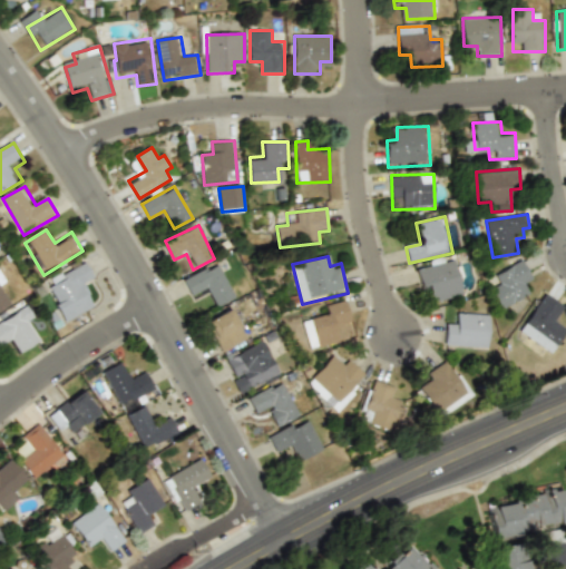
[(465,296),(456,256),(417,265),(422,293),(433,291),(437,303),(465,296)]
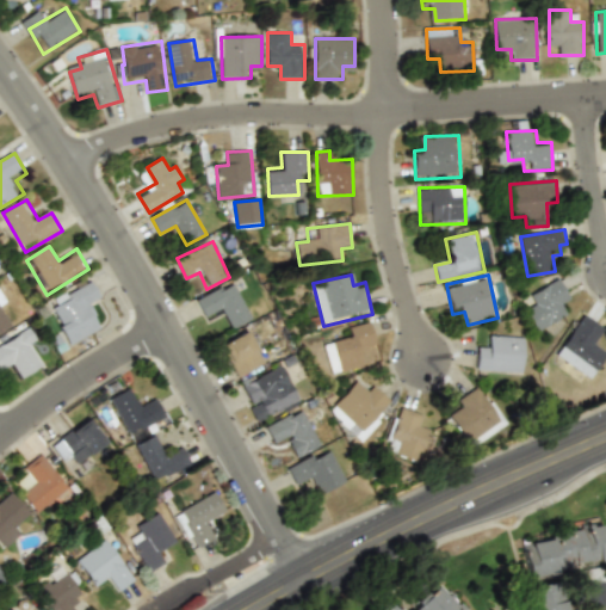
[(70,345),(104,328),(92,305),(103,299),(92,278),(57,296),(62,306),(53,310),(70,345)]
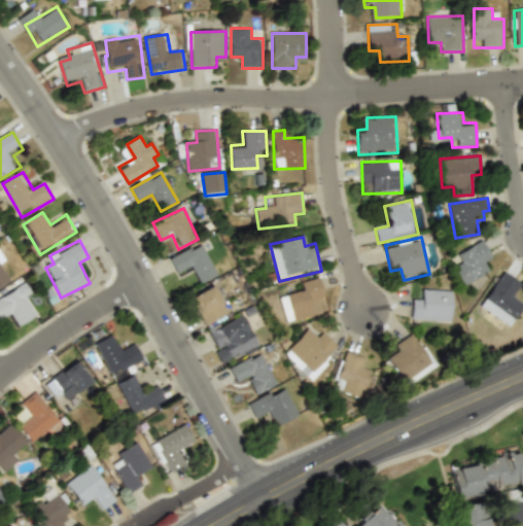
[(455,269),(463,286),(490,274),(485,263),(493,258),(485,241),(458,254),(463,265),(455,269)]
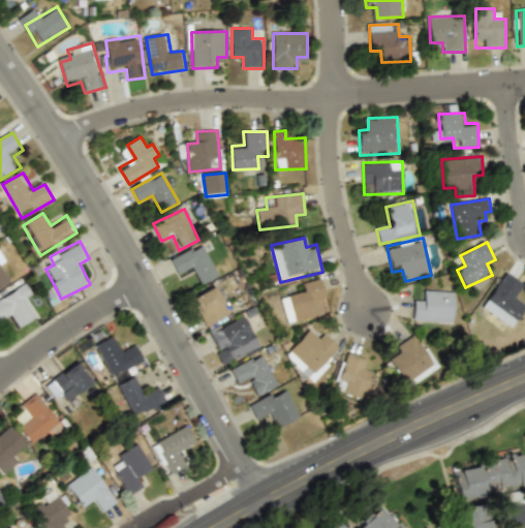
[(220,276),(204,244),(172,260),(178,273),(189,267),(199,287),(220,276)]
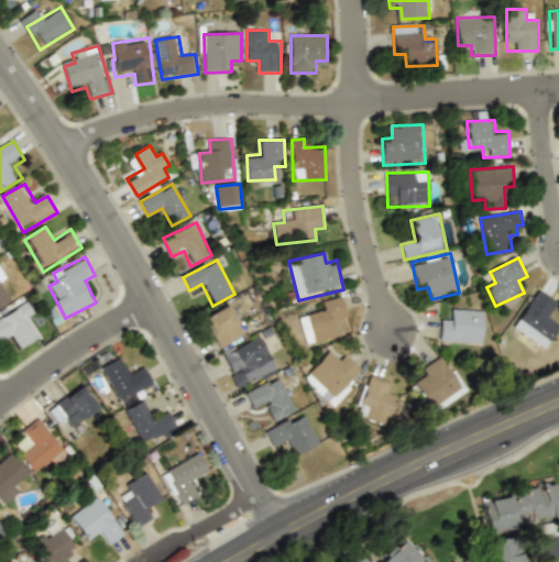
[(0,308),(18,298),(0,268),(0,308)]
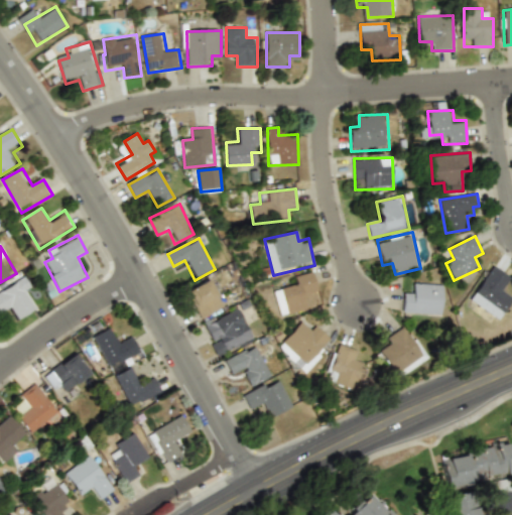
[(500,322),(511,304),(511,293),(506,289),(511,282),(511,274),(496,264),(470,300),(500,322)]
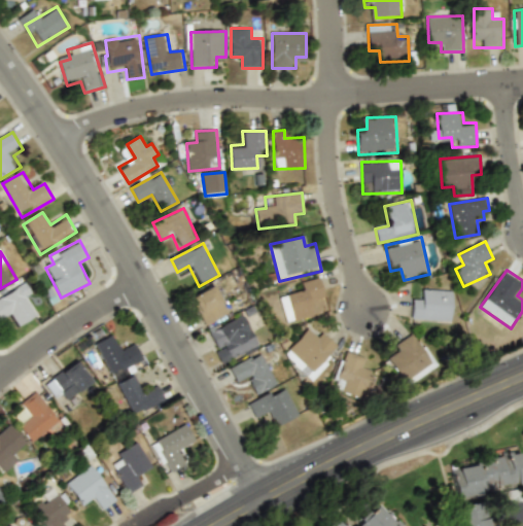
[(287,323),(315,317),(312,303),(326,300),(321,277),(300,282),(303,293),(281,299),(287,323)]
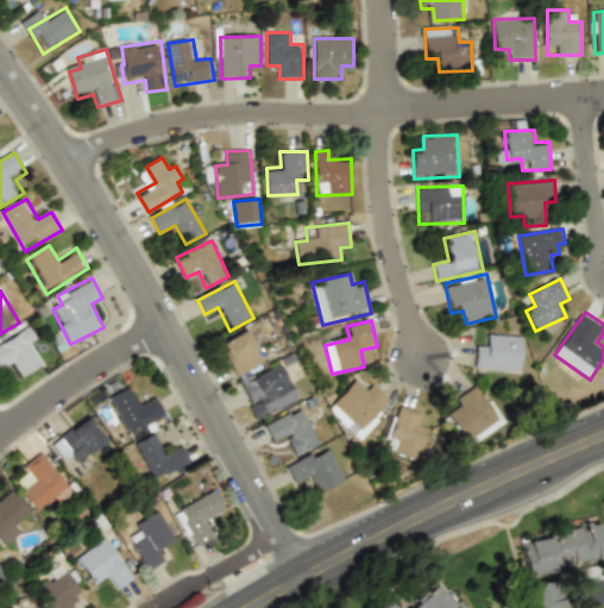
[(19,381),(48,364),(27,327),(0,343),(0,368),(8,364),(19,381)]
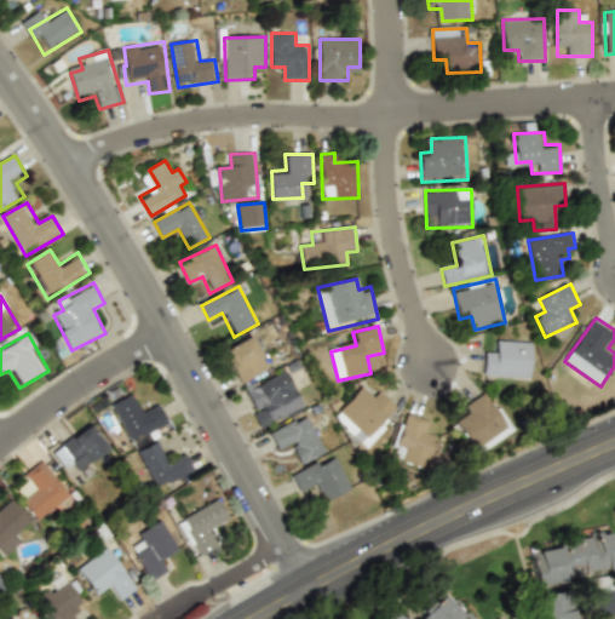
[(225,350),(242,384),(271,370),(254,336),(225,350)]
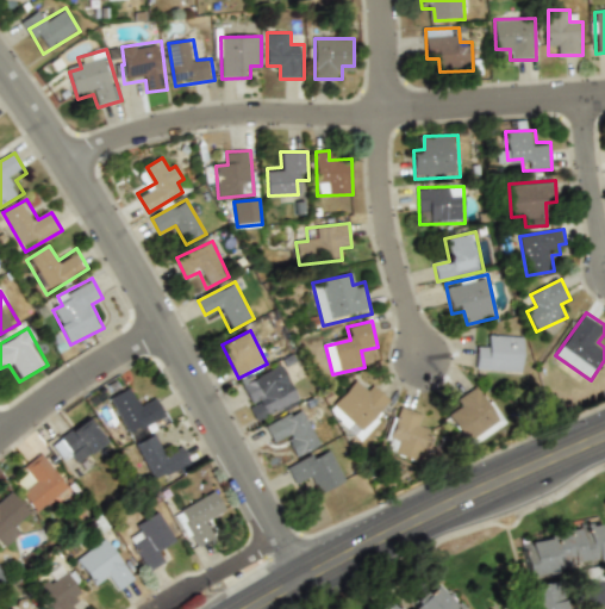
[(523,373),(525,337),(491,335),(490,347),(478,346),(476,371),(523,373)]
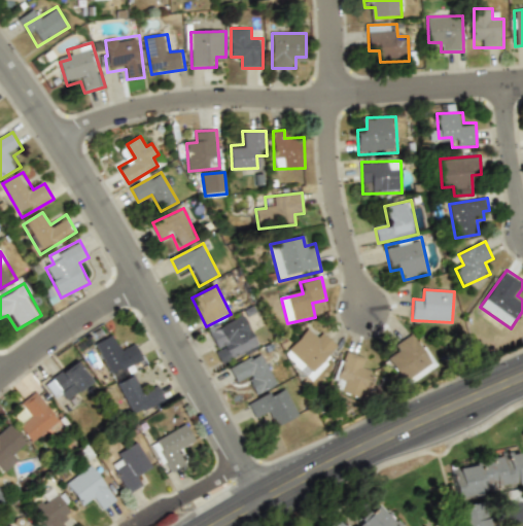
[(243,315),(207,334),(223,365),(259,346),(243,315)]
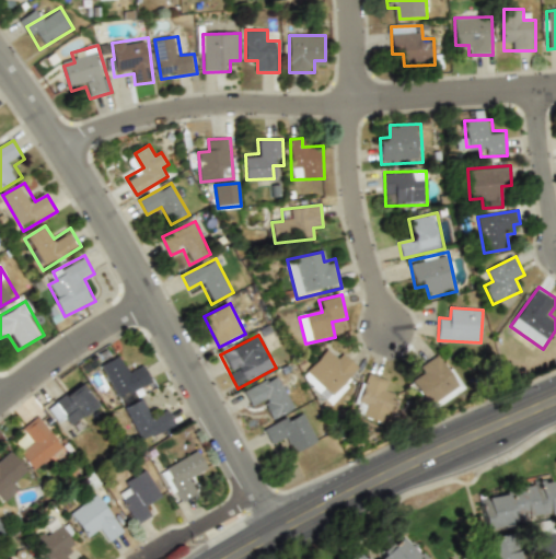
[(334,405),(362,371),(340,351),(335,358),(325,350),(302,379),(334,405)]
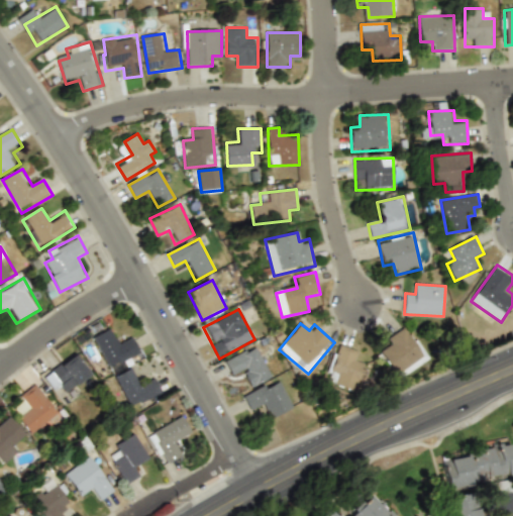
[(124,343),(115,326),(94,336),(110,370),(141,353),(134,338),(124,343)]
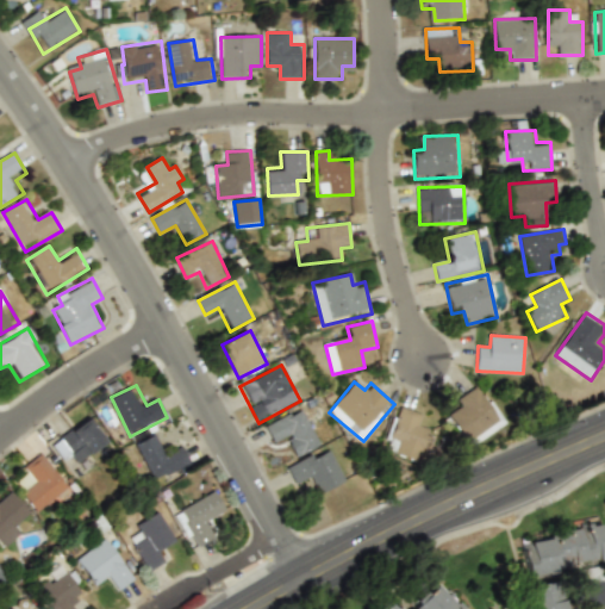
[(472,448),(506,426),(479,385),(455,402),(461,411),(451,418),(472,448)]
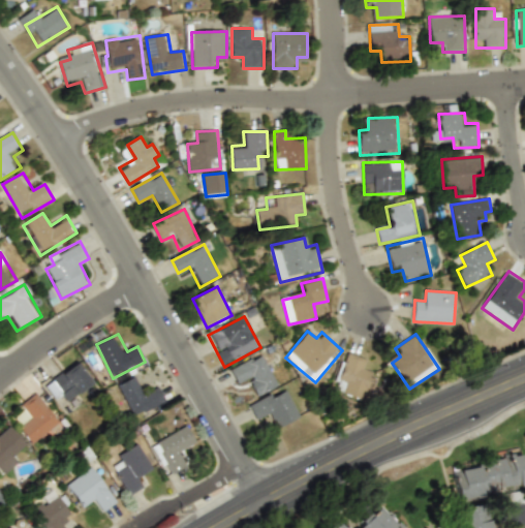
[(363,401),(373,373),(365,370),(368,360),(347,352),(334,391),(363,401)]
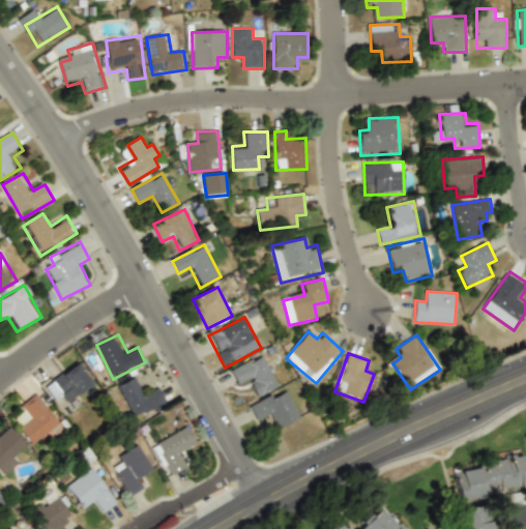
[(282,385),(267,355),(231,373),(238,389),(250,383),(256,398),(282,385)]
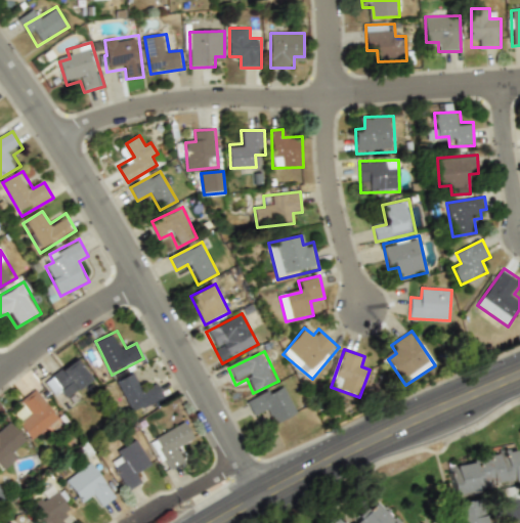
[(54,389),(57,388),(66,400),(93,382),(77,358),(47,379),(54,389)]
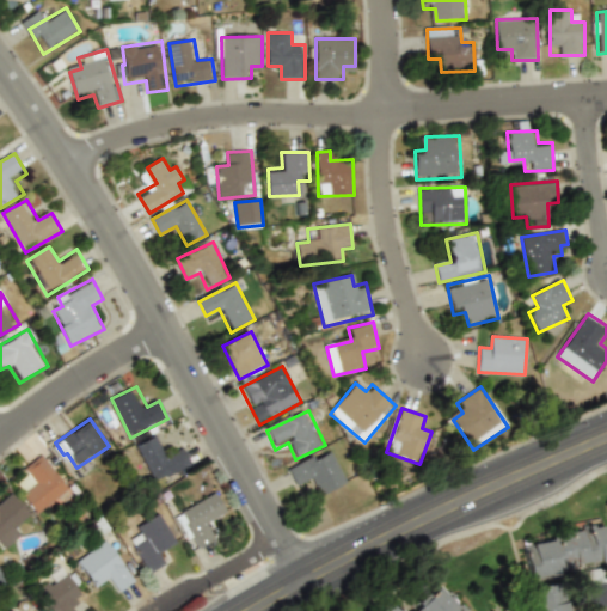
[(184,447),(170,454),(159,434),(136,445),(157,484),(194,466),(184,447)]
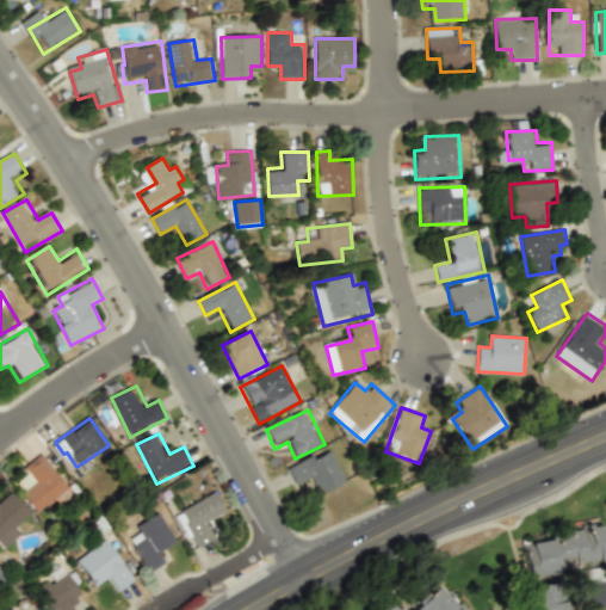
[(348,482),(332,448),(289,468),(298,486),(310,480),(319,497),(348,482)]
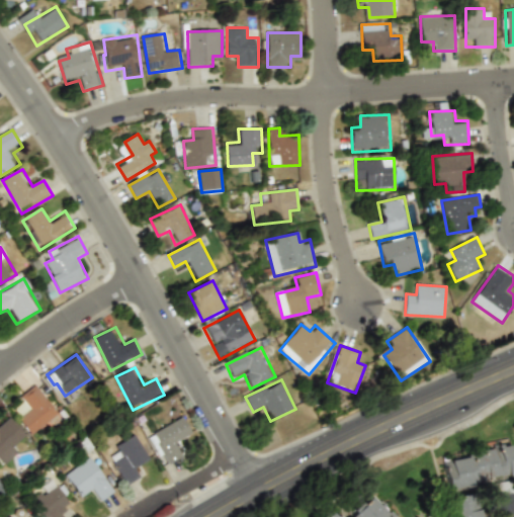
[(18,399),(27,411),(18,417),(31,435),(60,415),(37,384),(18,399)]
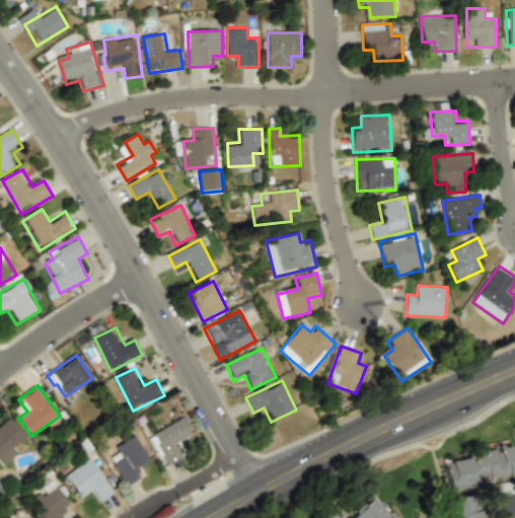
[(0,461),(4,467),(22,453),(15,444),(26,436),(12,418),(2,426),(0,423),(0,461)]
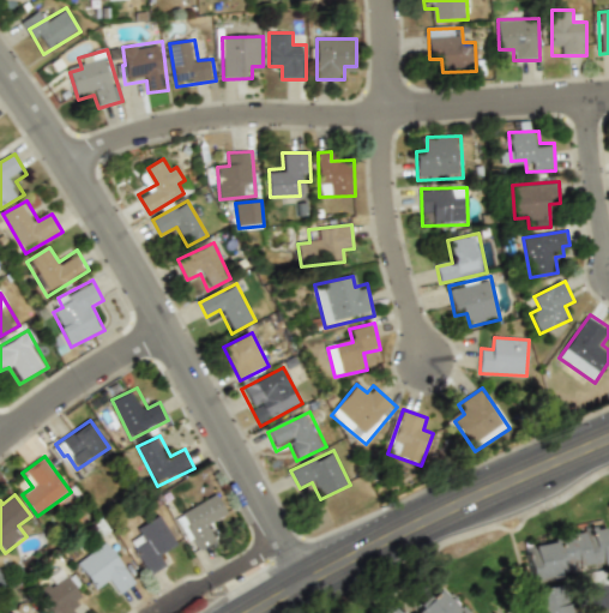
[(230,517),(218,494),(178,516),(196,551),(216,541),(209,528),(230,517)]
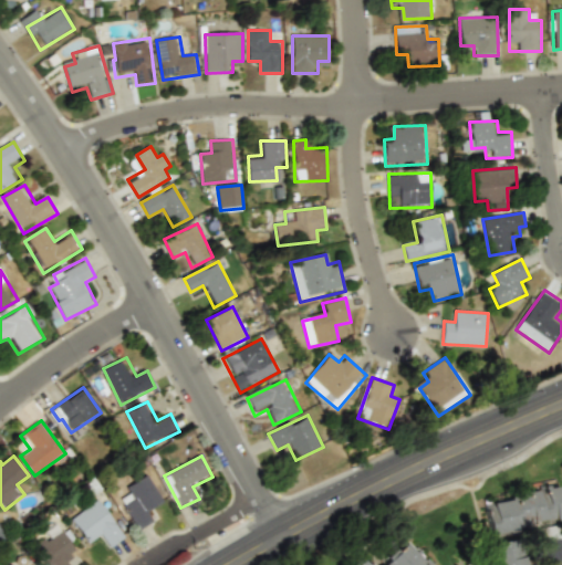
[(165,503),(148,474),(127,488),(133,499),(124,504),(138,531),(158,520),(152,510),(165,503)]
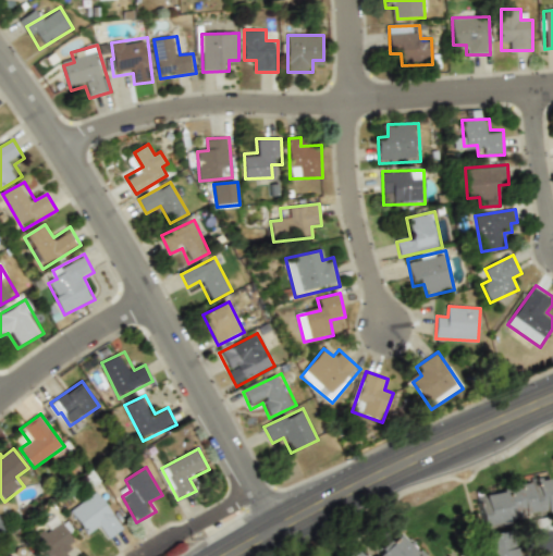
[(482,526),(552,515),(552,479),(477,490),(482,526)]
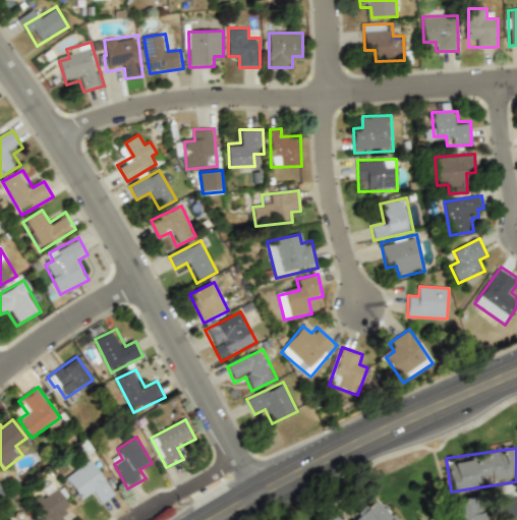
[(65,477),(78,496),(87,490),(99,507),(116,494),(92,459),(65,477)]
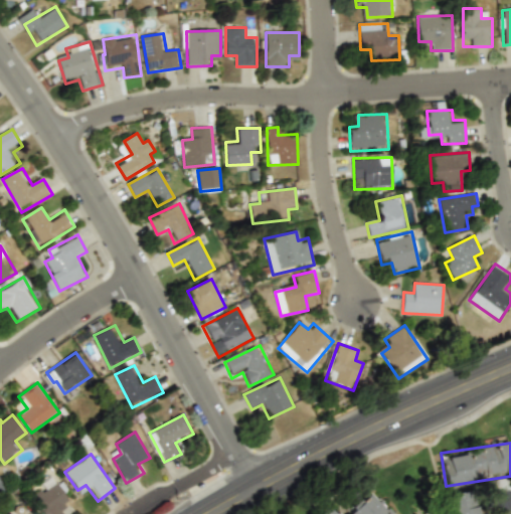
[(68,513),(65,509),(74,502),(53,474),(37,487),(42,493),(32,501),(42,513),(68,513)]
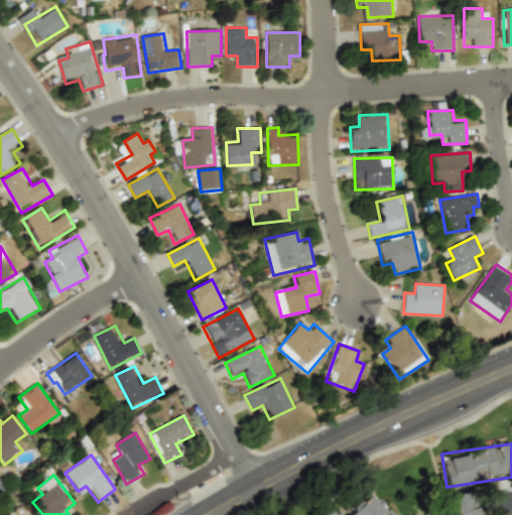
[(0,496),(8,490),(0,480),(0,496)]
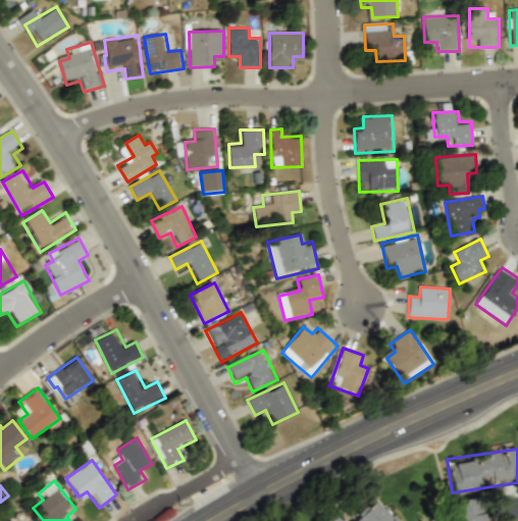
[(401,520),(376,498),(355,520),(401,520)]
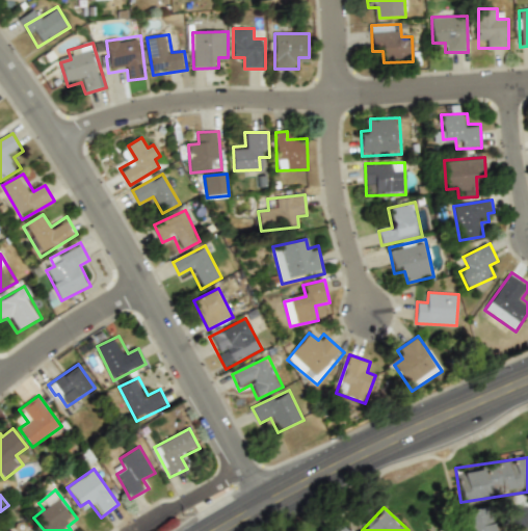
[(496,530),(494,507),(462,510),(464,530),(496,530)]
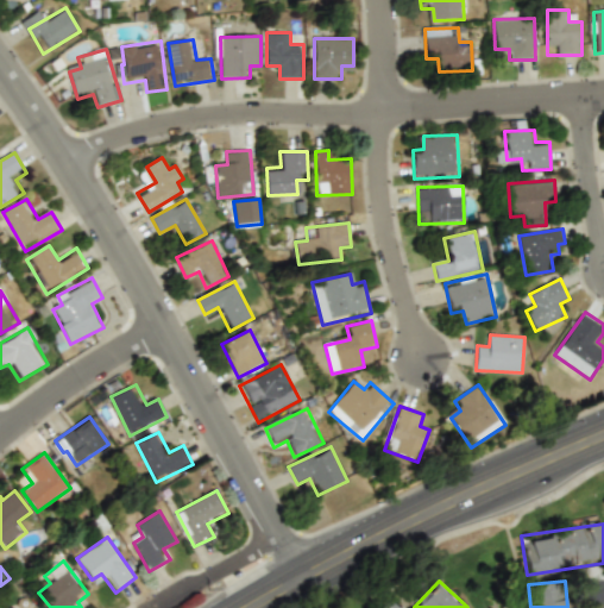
All buildings are outlined.
